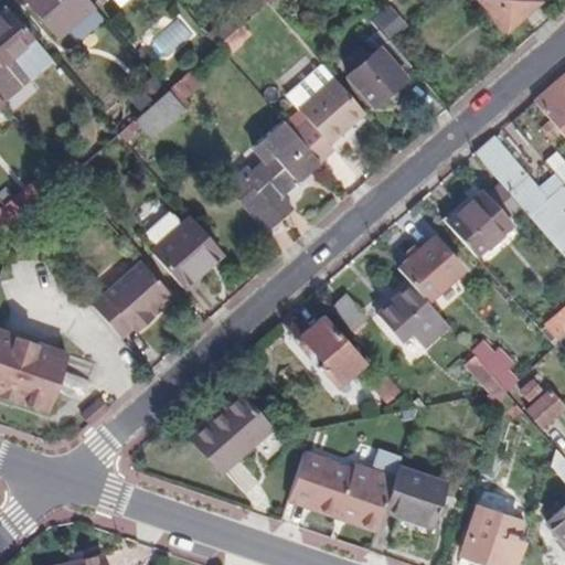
[(94,7),(87,0),(25,0),(59,38),(94,7)]
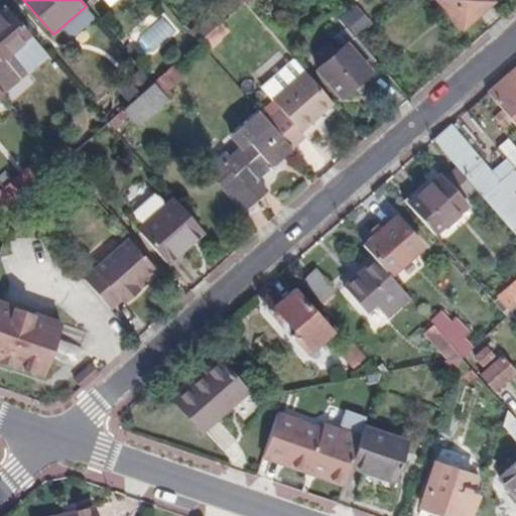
[(242,2),(240,0),(220,0),(231,12),(242,2)]
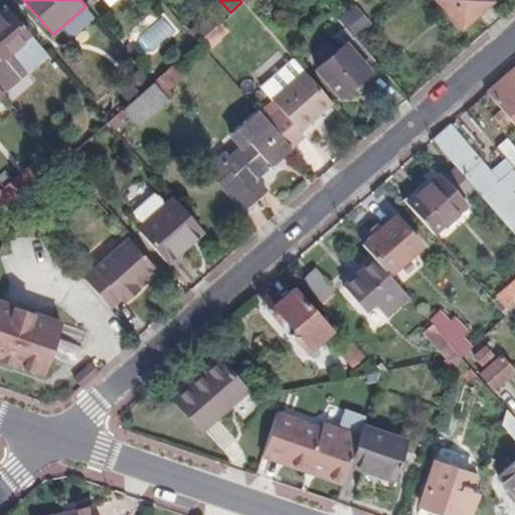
[(243,0),(241,2),(251,13),(267,0),(243,0)]
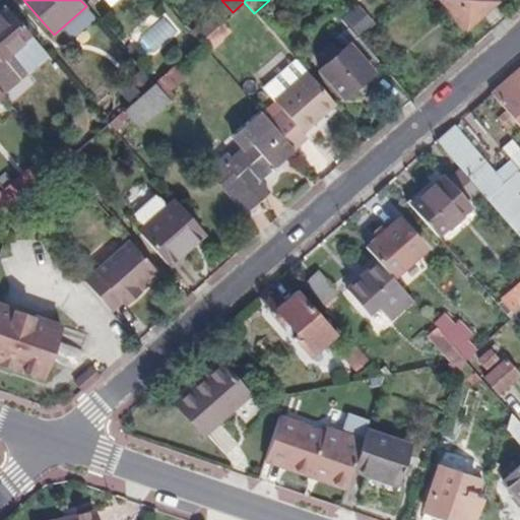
[(493,0),(448,0),(468,22),(493,0)]
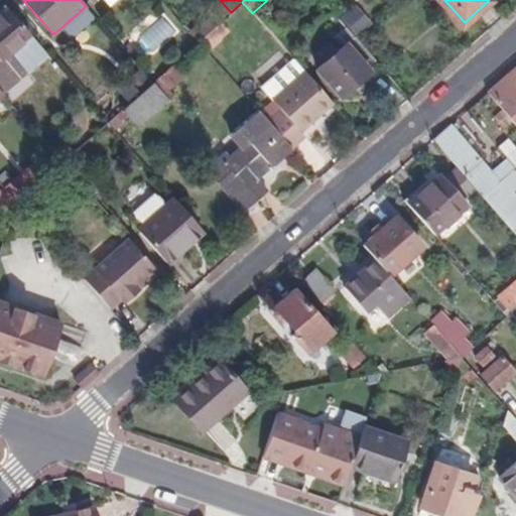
[(0,94),(2,96),(24,77),(6,55),(30,34),(9,9),(0,16),(0,94)]
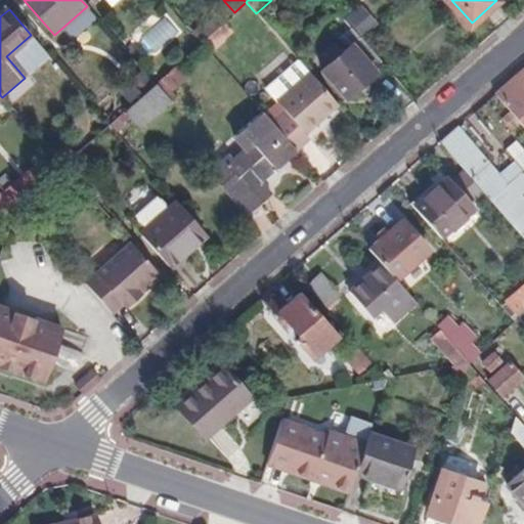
[(190,31),(201,43),(217,29),(220,26),(210,14),(190,31)]
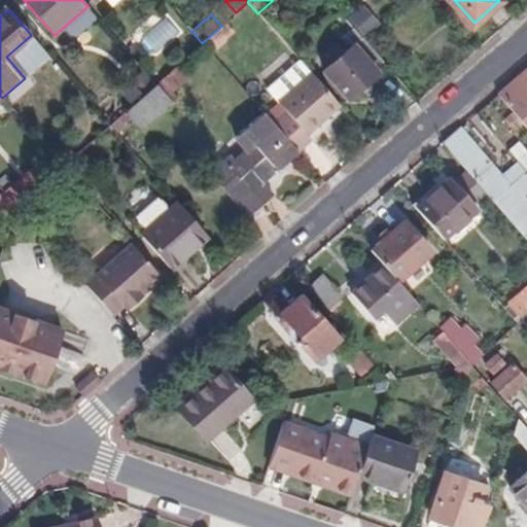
[(152,58),(181,33),(167,15),(138,40),(152,58)]
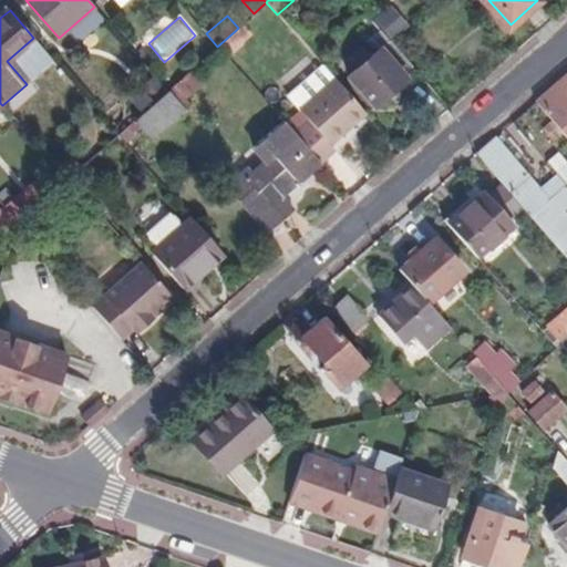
[(238,28),(235,31),(243,40),(259,27),(250,17),(238,28)]
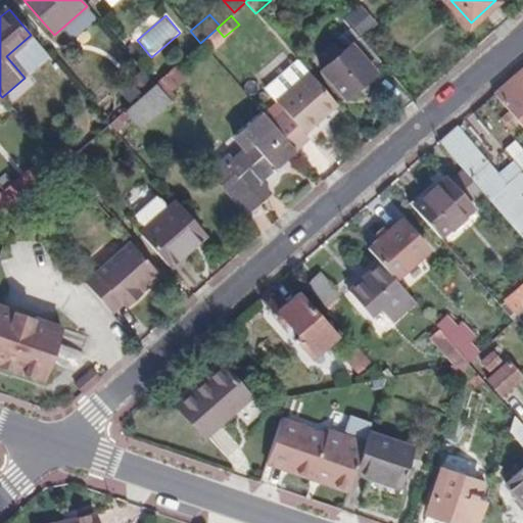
[(217,29),(200,43),(207,51),(224,37),(217,29)]
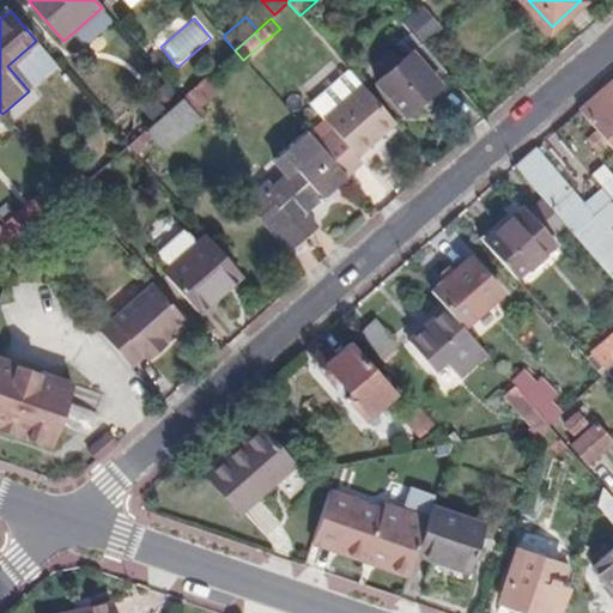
[(428,49),(419,41),(375,80),(402,113),(447,72),(428,49)]
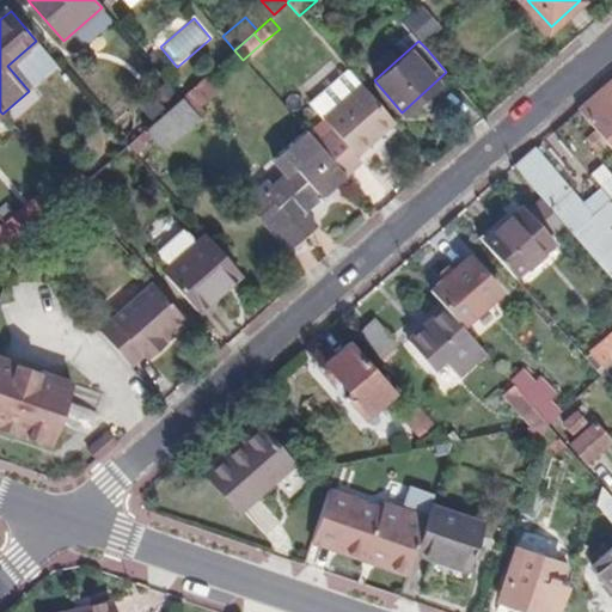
[(323,118),(361,85),(346,68),(307,102),(323,118)]
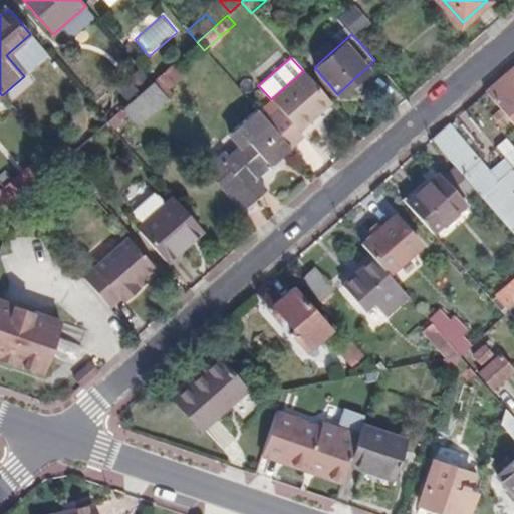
[(513,65),(485,91),(513,122),(513,65)]
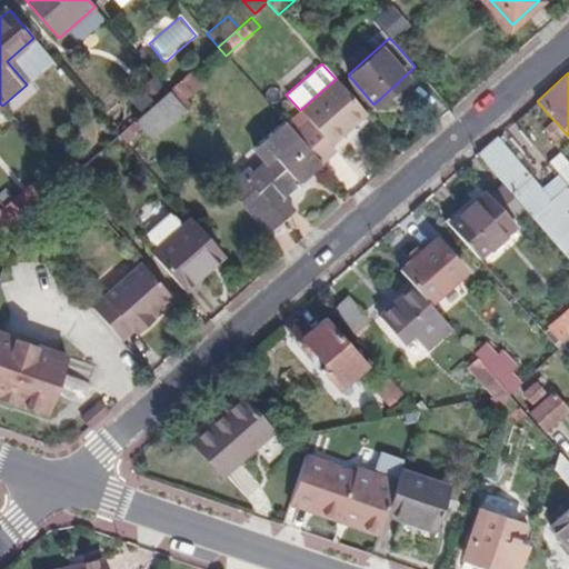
[(187,73),(173,85),(186,99),(199,88),(187,73)]
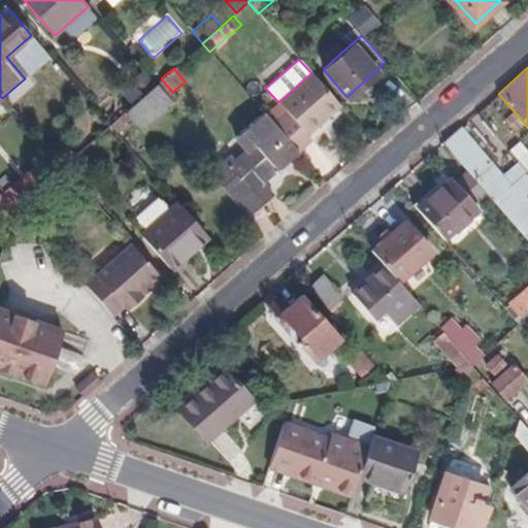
[(338,104),(311,73),(278,102),(287,111),(272,124),(297,152),(310,139),(305,134),(338,104)]
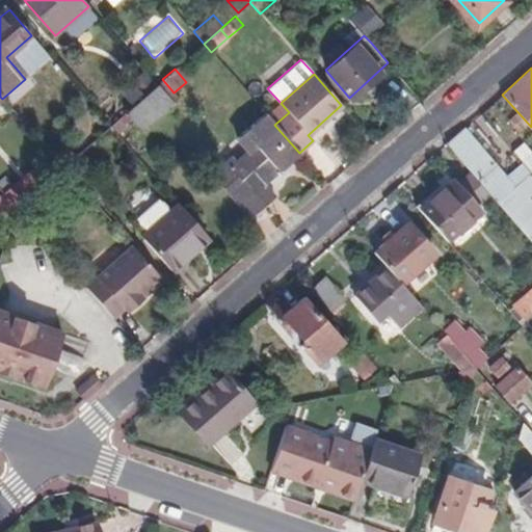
[(156,84),(131,107),(142,120),(167,97),(156,84)]
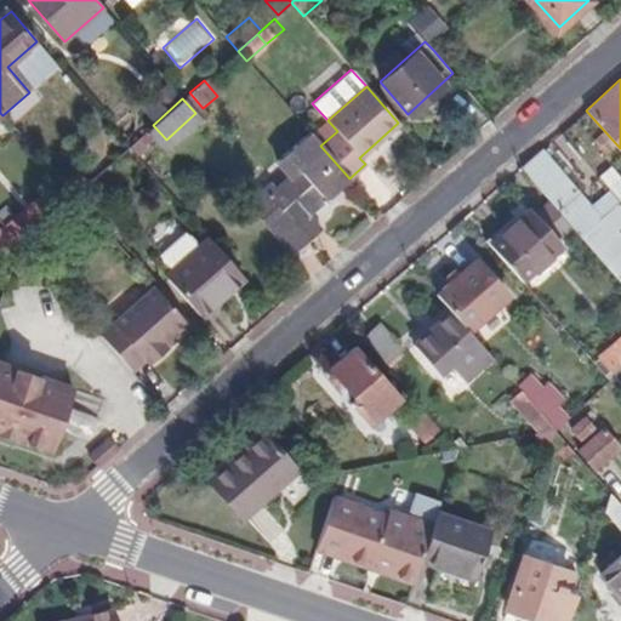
[(268,197),(307,240),(319,228),(307,215),(349,178),(320,146),(308,132),(275,160),(290,177),(268,197)]
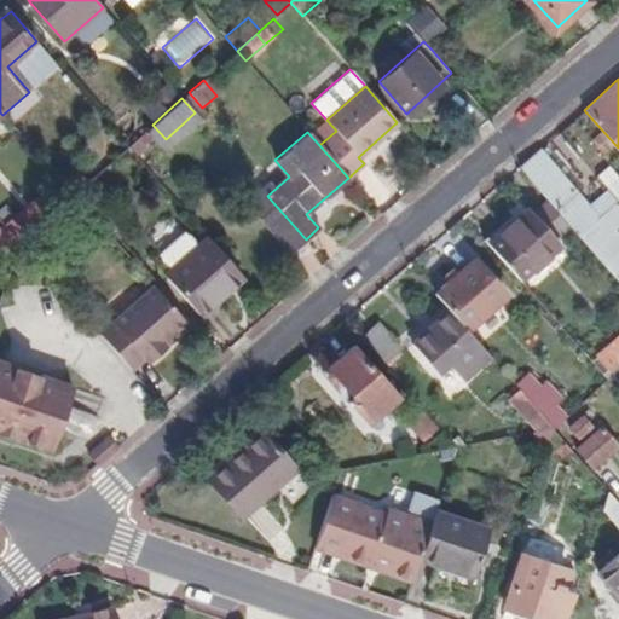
[(615,146),(602,133),(591,142),(605,156),(615,146)]
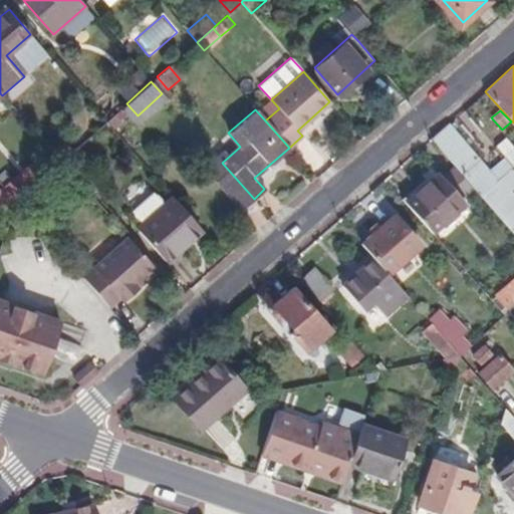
[(450,122),(431,139),(480,196),(499,179),(491,170),(450,122)]
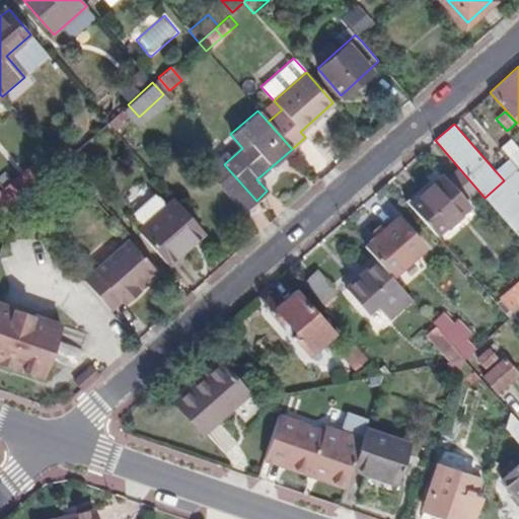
[(496,171),(504,180),(516,170),(518,167),(518,148),(511,139),(501,148),(510,159),(496,171)]
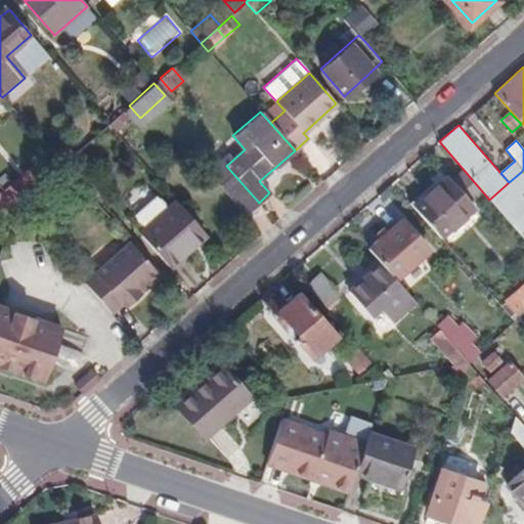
[(49,175),(61,165),(51,154),(40,164),(49,175)]
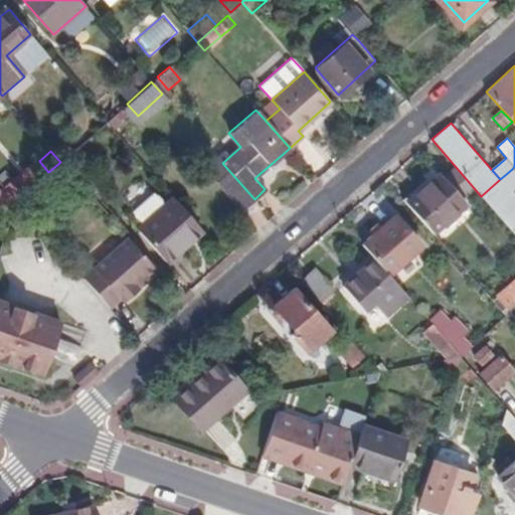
[(222,163),(217,158),(205,169),(241,210),(254,199),(222,163)]
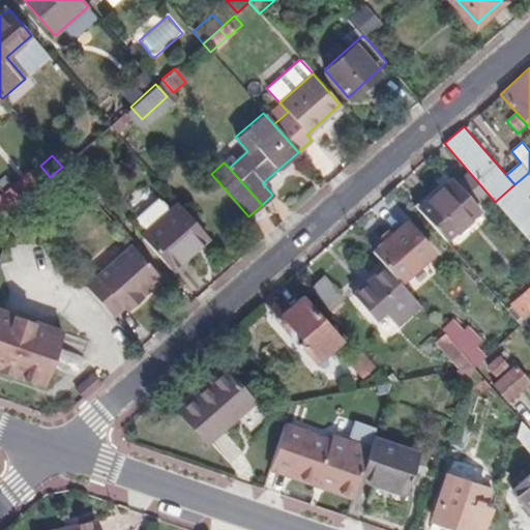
[(529,177),(527,174),(514,184),(526,198),(529,195),(529,177)]
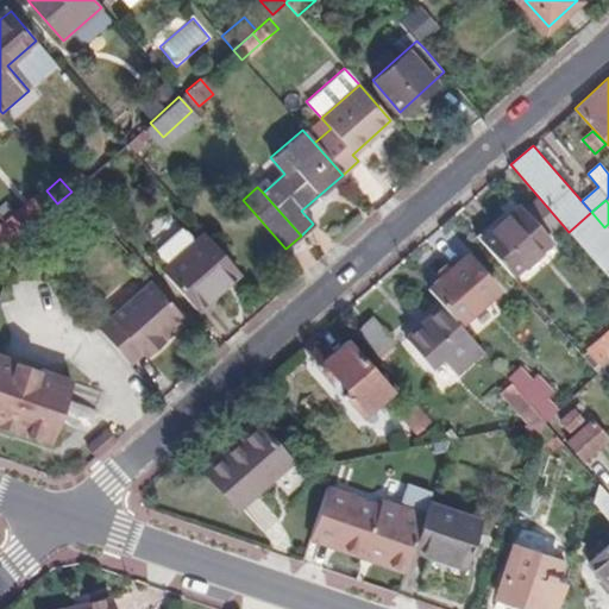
[(520,206),(478,240),(509,277),(550,240),(520,206)]
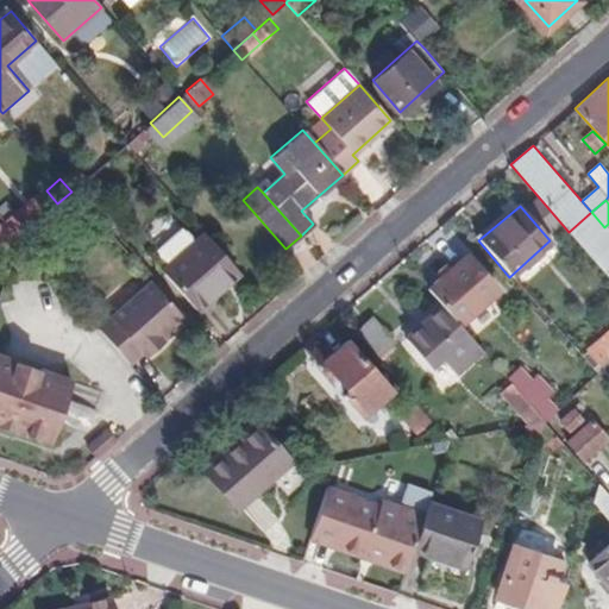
[(8,225),(19,238),(37,223),(25,209),(8,225)]
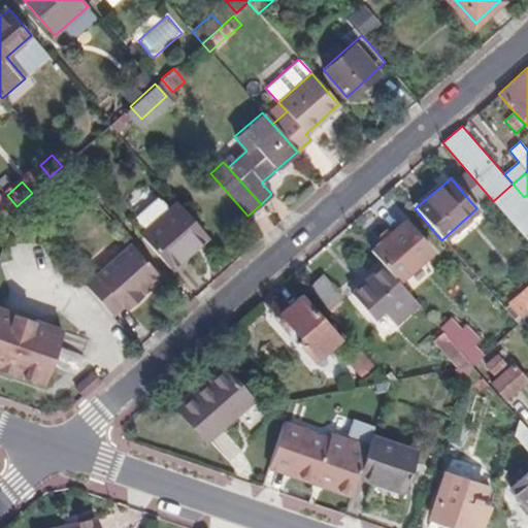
[(513,184),(493,201),(527,240),(527,201),(524,197),(513,184)]
